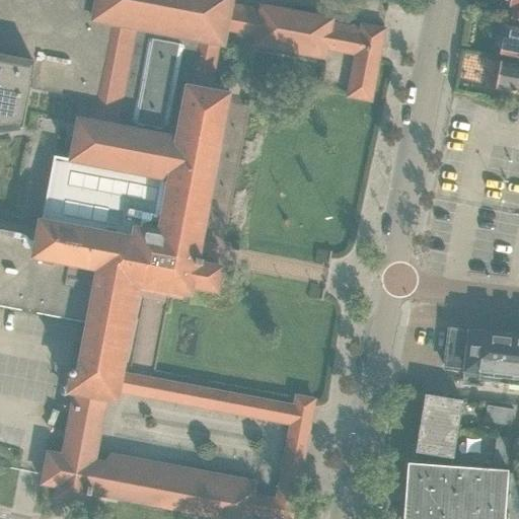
[(0,0),(0,306),(88,322),(78,374),(77,374),(75,371),(71,370),(69,372),(68,376),(70,379),(72,379),(69,393),(74,394),(63,456),(48,453),(42,485),(57,488),(55,499),(85,504),(87,497),(90,497),(91,494),(224,518),(247,518),(248,514),(276,518),(290,518),(308,428),(303,424),(305,413),(311,411),(313,400),(296,397),(295,405),(122,371),(138,285),(168,291),(167,297),(181,300),(180,304),(188,305),(192,288),(216,292),(220,270),(202,266),(203,261),(197,260),(228,96),(209,93),(218,46),(223,46),(226,30),(255,35),(253,46),(324,59),(326,50),(356,55),(348,97),(370,101),(383,30),(361,26),(359,35),(330,30),(331,20),(261,7),(260,17),(229,11),(231,0),(0,0)]
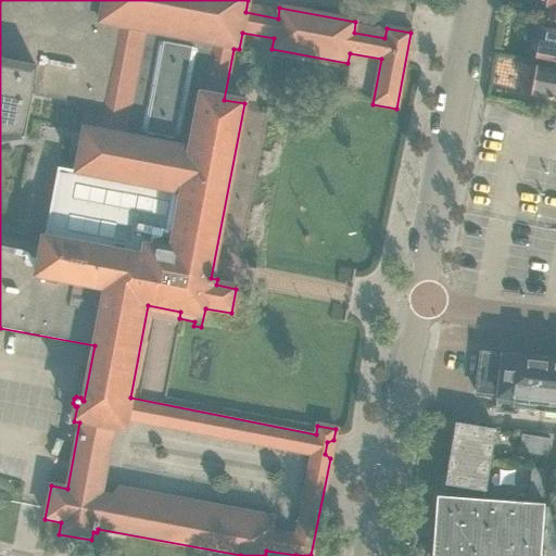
[(555,0),(541,0),(541,1),(542,1),(547,5),(546,8),(551,9),(548,21),(555,22),(555,0)]
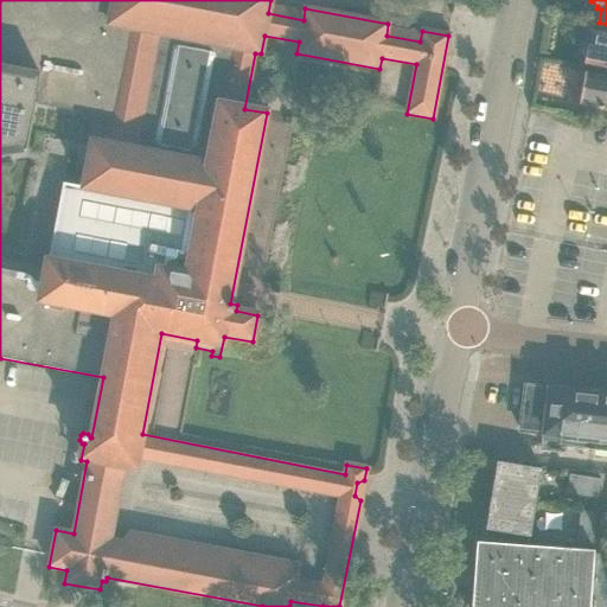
[(606,34),(592,32),(586,65),(606,69),(606,34)]
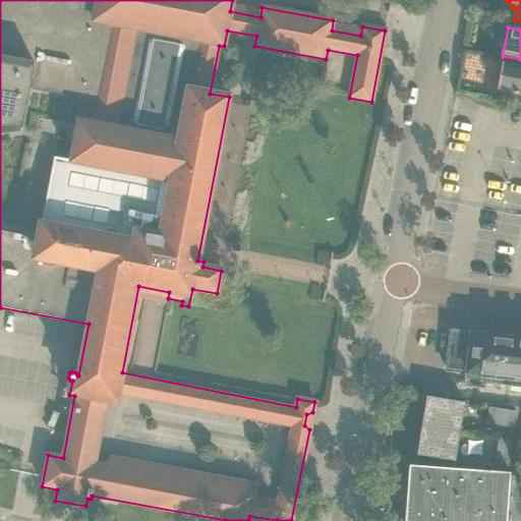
[(520,66),(502,63),(497,91),(520,95),(520,66)]
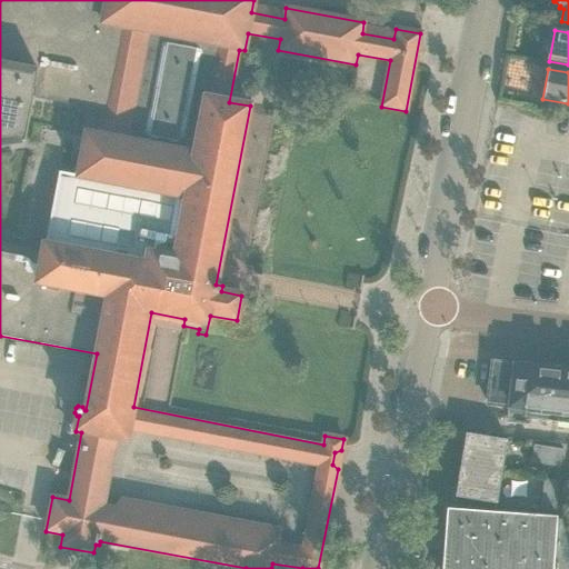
[(568,370),(492,362),(487,405),(509,407),(508,421),(527,423),(528,419),(568,423),(568,370)]
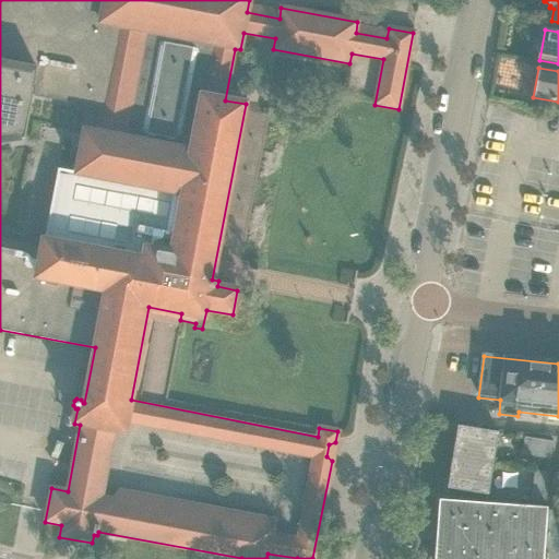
[(452,458),(492,464),(498,432),(458,426),(452,458)]
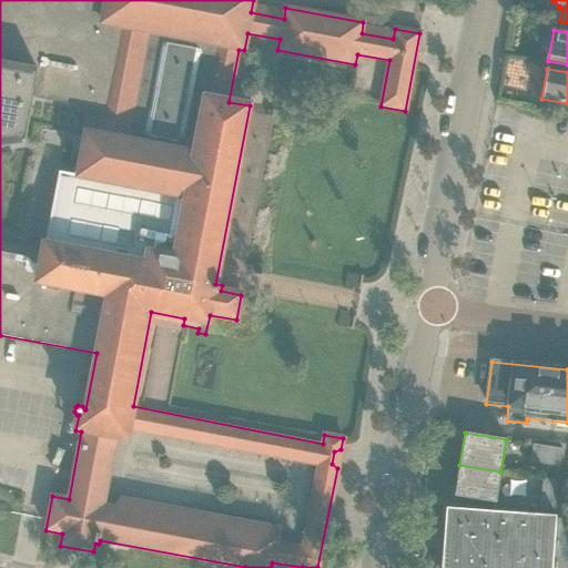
[(559,468),(563,448),(533,444),(529,463),(559,468)]
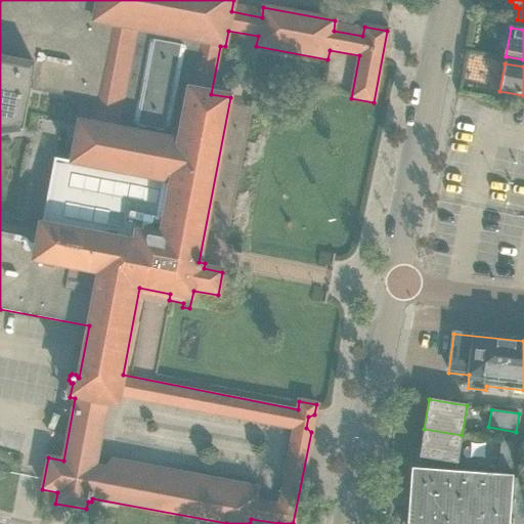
[(456,464),(462,435),(424,429),(419,457),(456,464)]
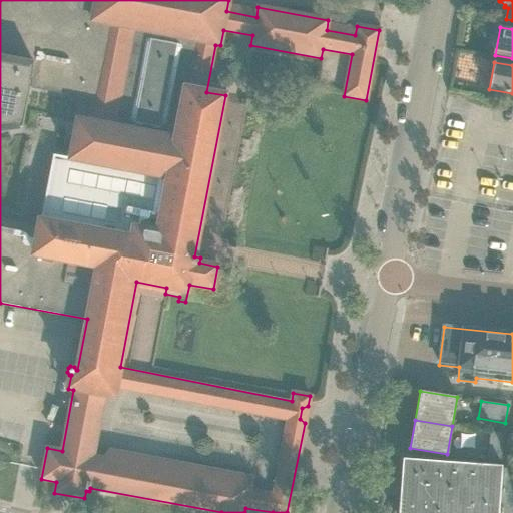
[(500,460),(502,435),(491,433),(487,459),(500,460)]
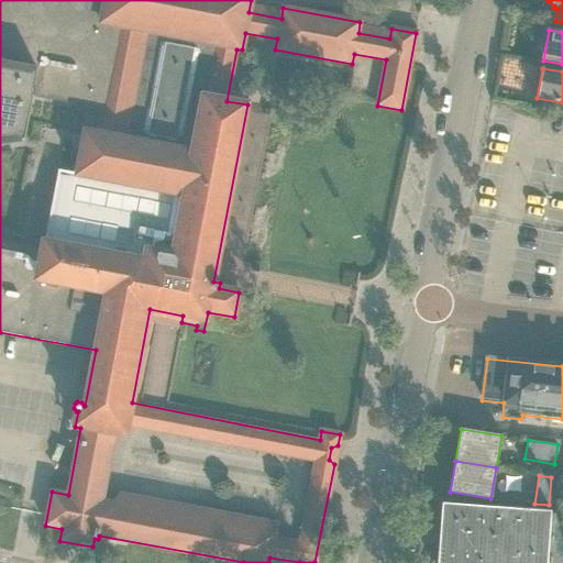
[(562,562),(562,561),(562,560),(562,537),(553,514),(444,506),(439,562),(562,562)]
